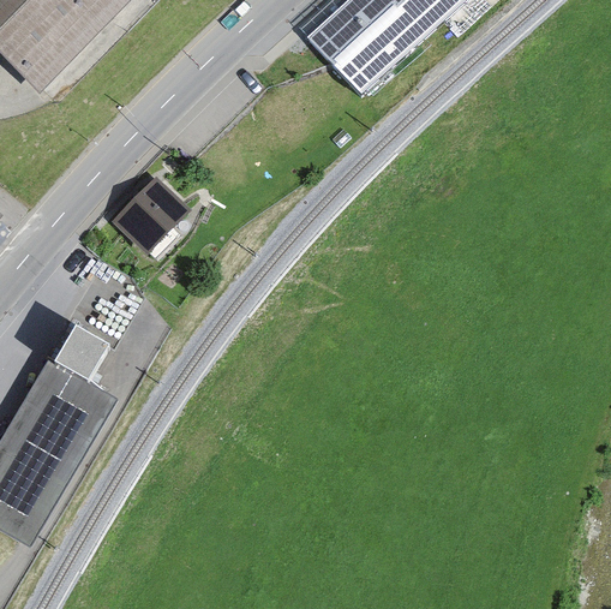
[(0,0),(0,49),(43,90),(126,0),(0,0)]
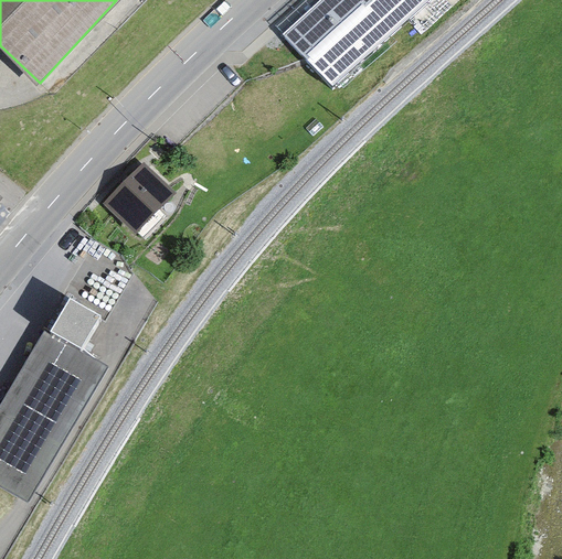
[(318,0),(282,33),(336,93),(437,0),(318,0)]
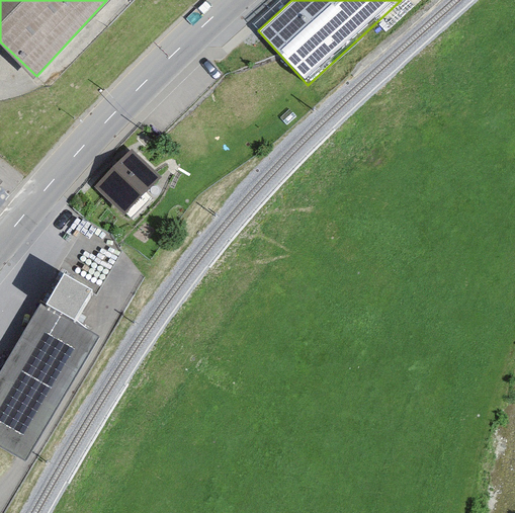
[(158,176),(130,150),(97,184),(126,210),(158,176)]
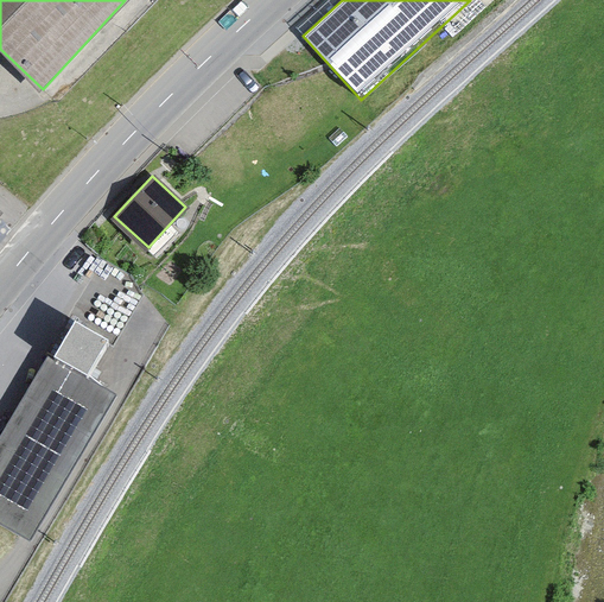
[(0,226),(14,204),(0,194),(0,226)]
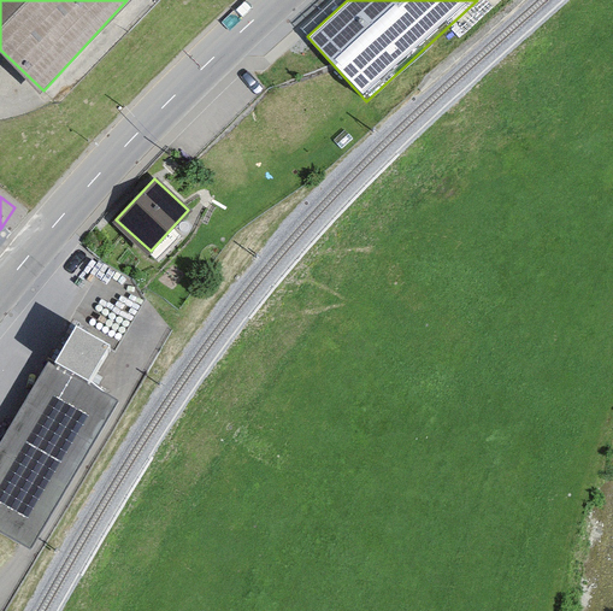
[(111,350),(74,327),(51,365),(58,370),(88,387),(111,350)]
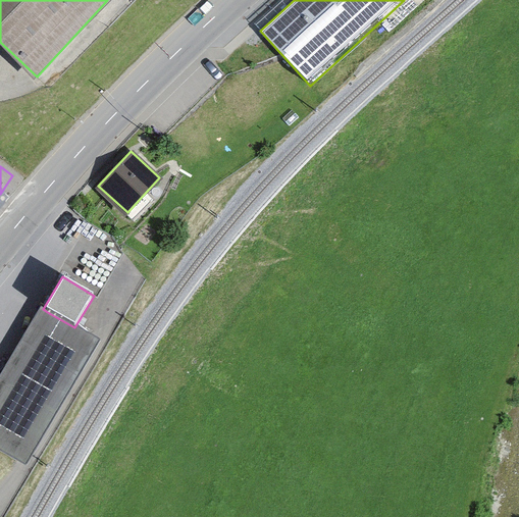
[(43,309),(40,307),(0,373),(0,452),(24,467),(100,343),(76,329),(74,327),(49,313),(43,309)]
